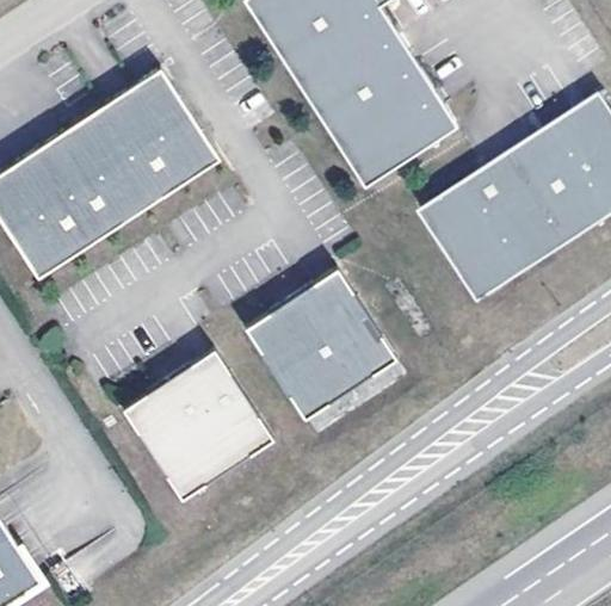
[(242,0),(363,186),(456,127),(437,97),(378,6),(388,0),(242,0)]
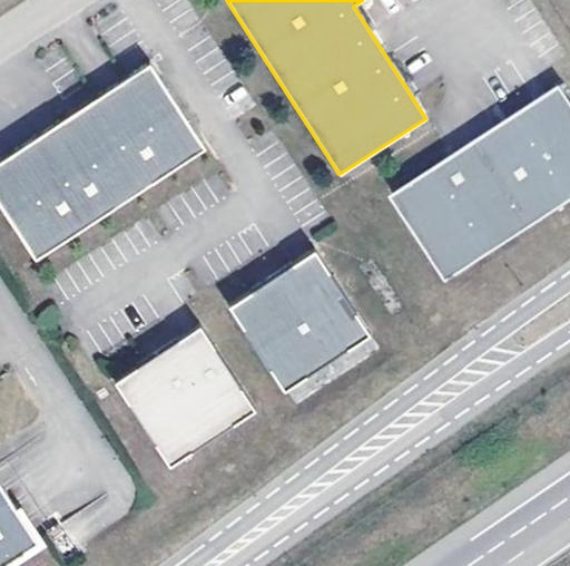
[(0,160),(0,208),(33,261),(203,150),(147,66),(133,76),(74,114),(0,160)]
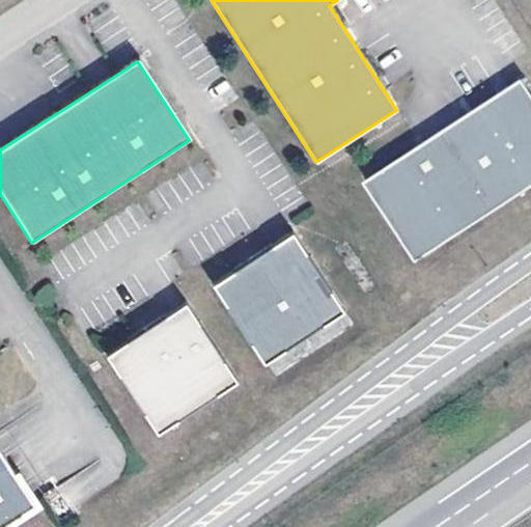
[(530,192),(530,90),(526,83),(504,96),(369,186),(422,265),(530,192)]
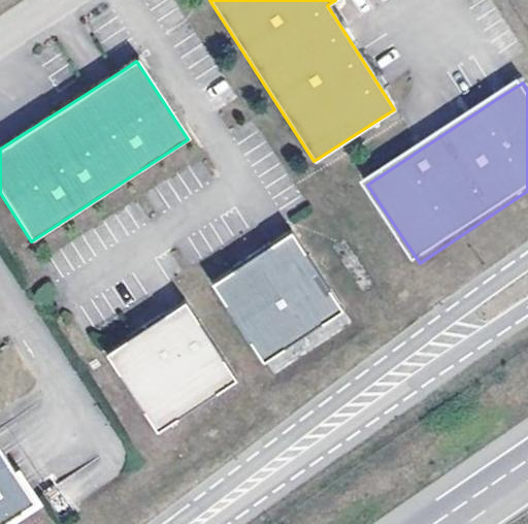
[(249,262),(212,285),(261,361),(338,312),(290,235),(249,262)]
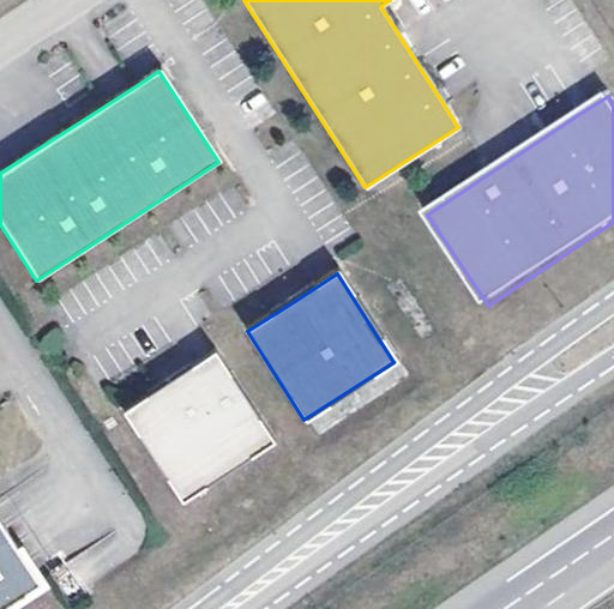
[(178,377),(122,412),(181,504),(272,444),(214,353),(178,377)]
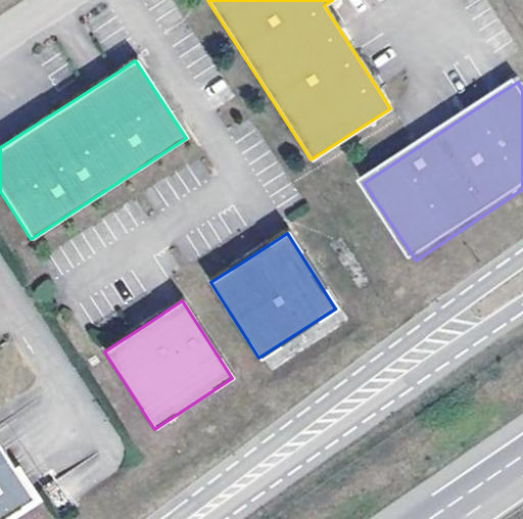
[(8,518),(36,502),(0,444),(0,518),(8,518)]
